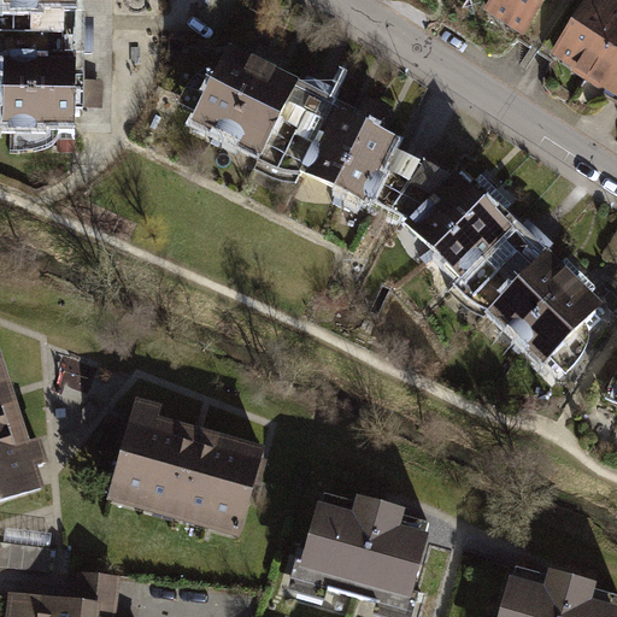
[(0,0),(0,130),(74,130),(72,0),(0,0)]
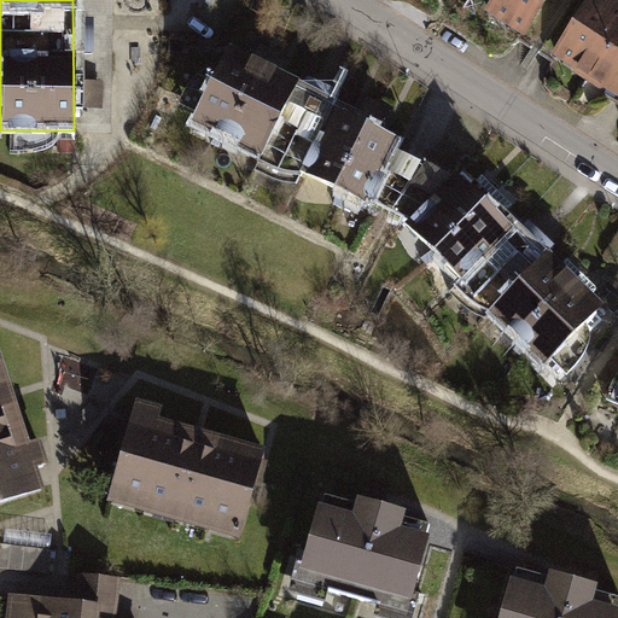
[(546,0),(488,0),(483,9),(524,34),(546,0)]
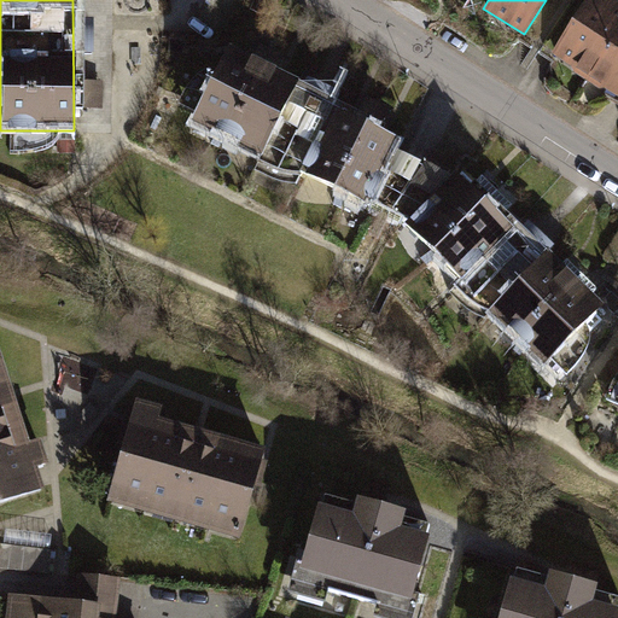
[(583,82),(617,28),(617,6),(607,0),(581,0),(548,54),(570,68),(569,71),(583,82)]
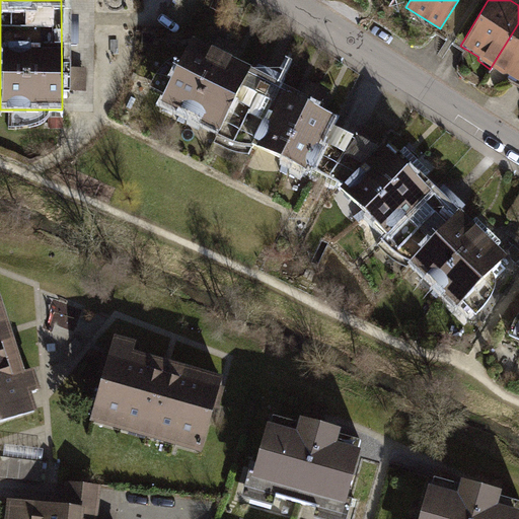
[(518,23),(490,69),(502,75),(505,75),(518,82),(518,23)]
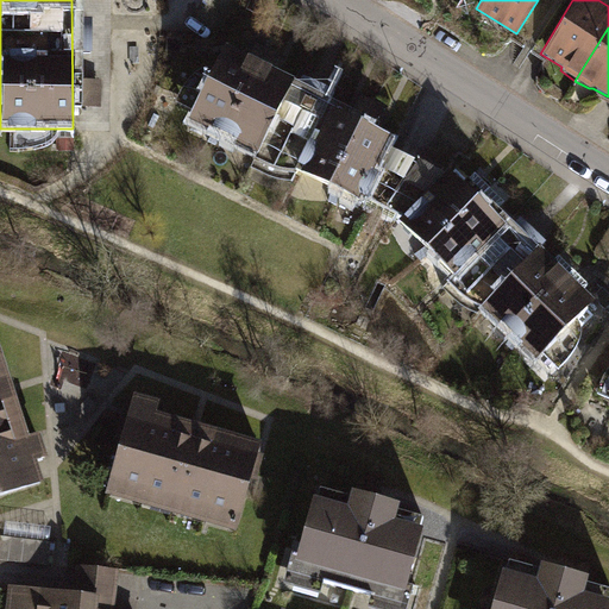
[(388,130),(221,48),(187,115),(353,199),(356,193),(381,144),(388,130)]
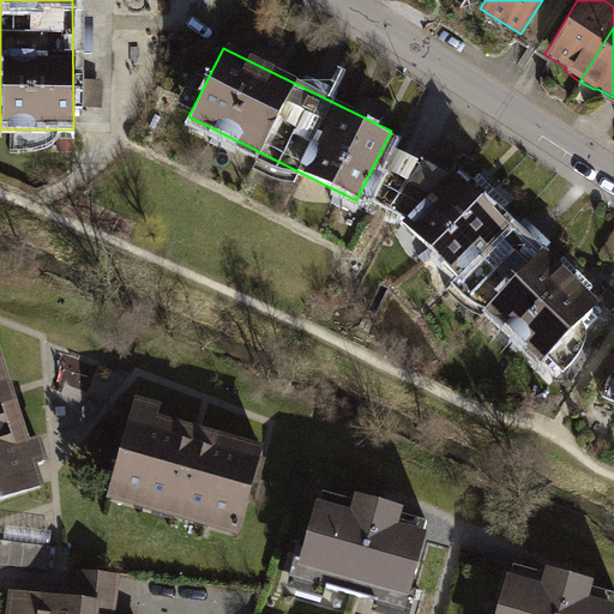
[(359,194),(422,227),(463,188),(384,145),(359,194)]
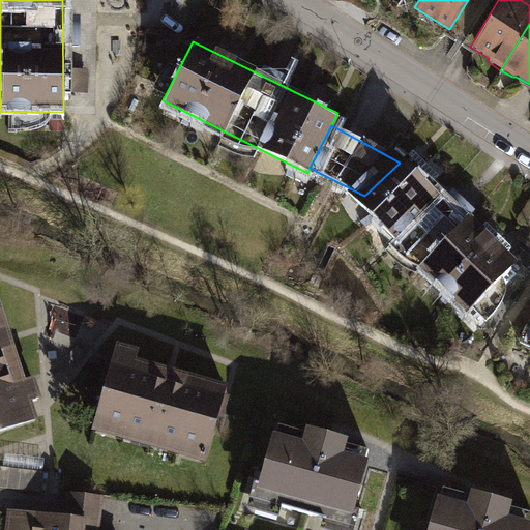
[(518,273),(405,157),(400,163),(364,196),(357,203),(469,320),(518,273)]
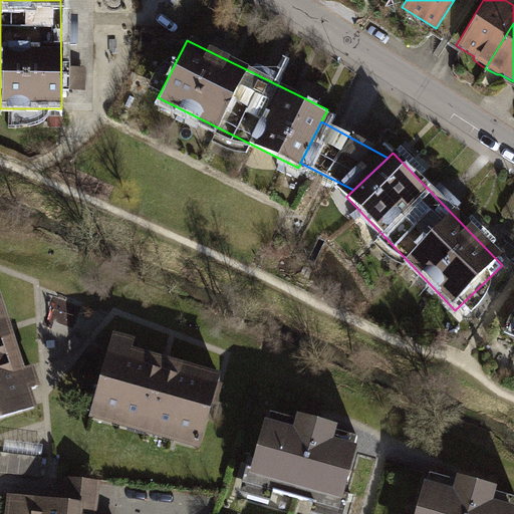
[(0,308),(0,418),(33,408),(28,391),(38,388),(31,366),(19,370),(6,326),(0,308)]
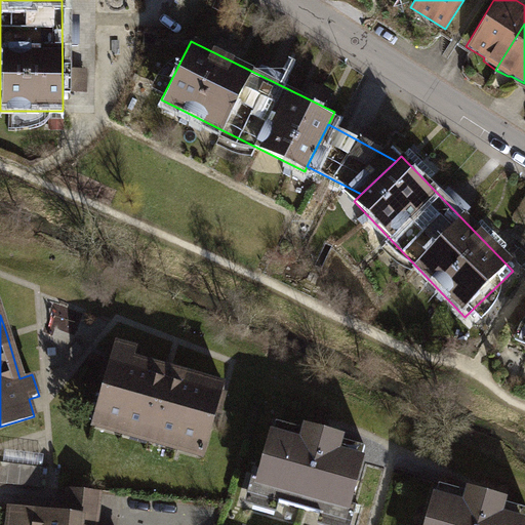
[(138,345),(116,338),(111,355),(91,427),(205,458),(227,381),(135,357),(138,345)]
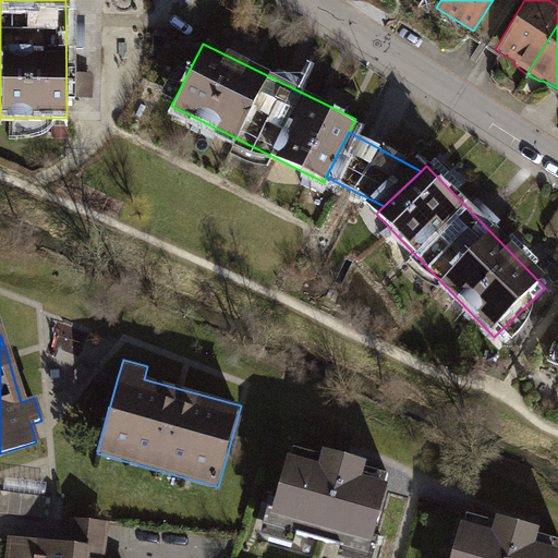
[(288,446),(284,456),(316,464),(318,455),(288,446)]
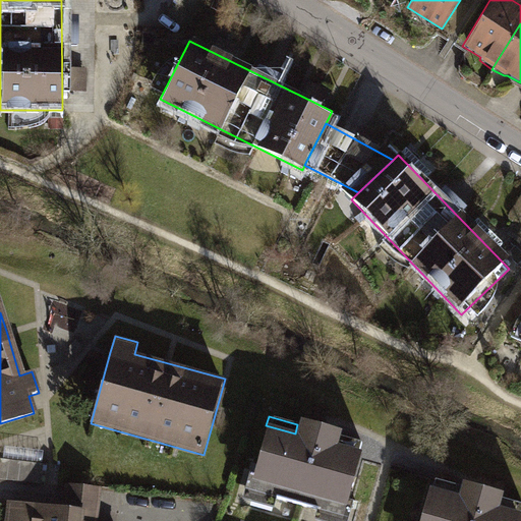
[(295,433),(266,425),(250,478),(249,481),(345,509),(346,506),(361,454),(357,452),(337,447),(340,438),(342,431),(323,425),(299,419),(297,424),(295,433)]
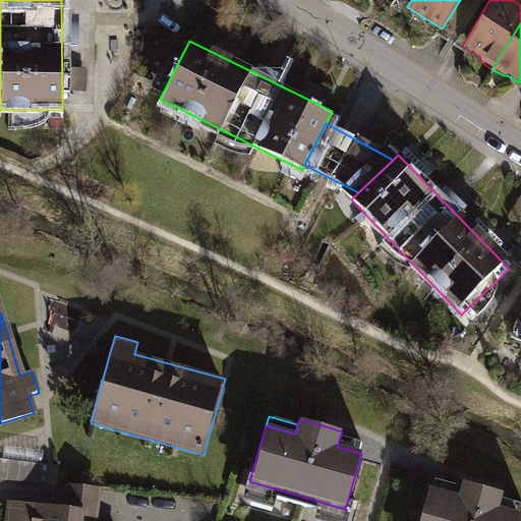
[(337,447),(357,452),(360,444),(340,438),(337,447)]
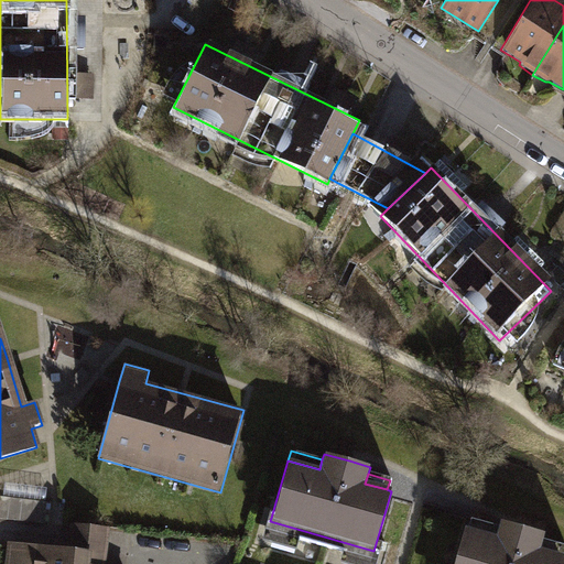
[(4,496),(46,500),(47,487),(6,481),(4,496)]
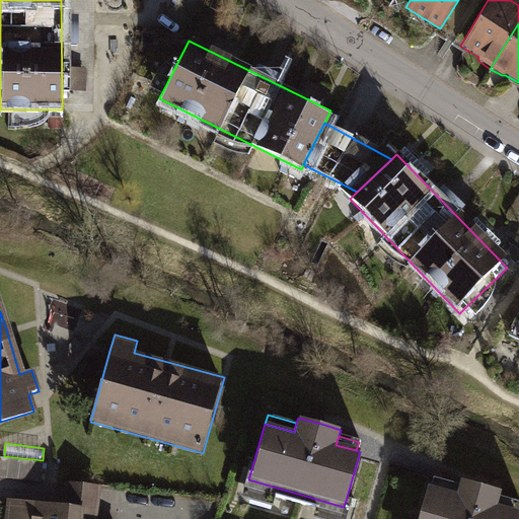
[(0,456),(0,476),(36,482),(39,461),(0,456)]
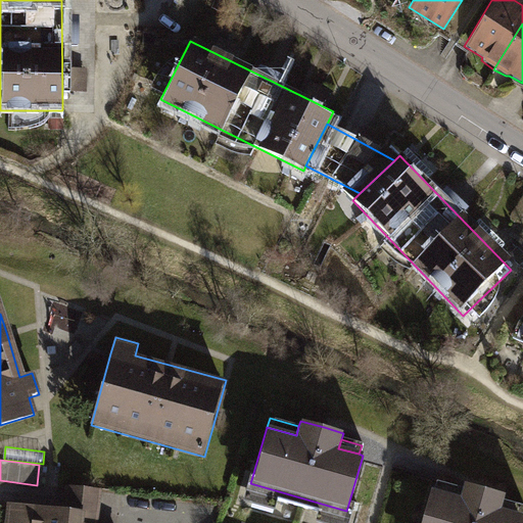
[(437,479),(434,488),(464,496),(466,487),(437,479)]
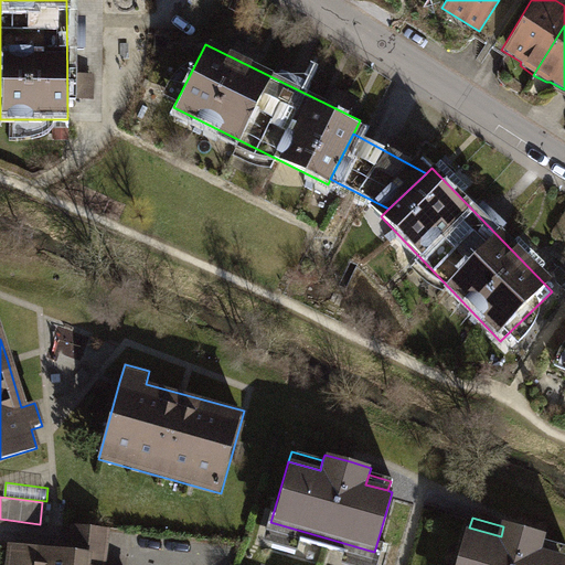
[(270,522),(272,519),(267,519),(262,543),(295,553),(298,542),(342,555),(339,564),(379,564),(383,552),(375,548),(374,552),(270,522)]
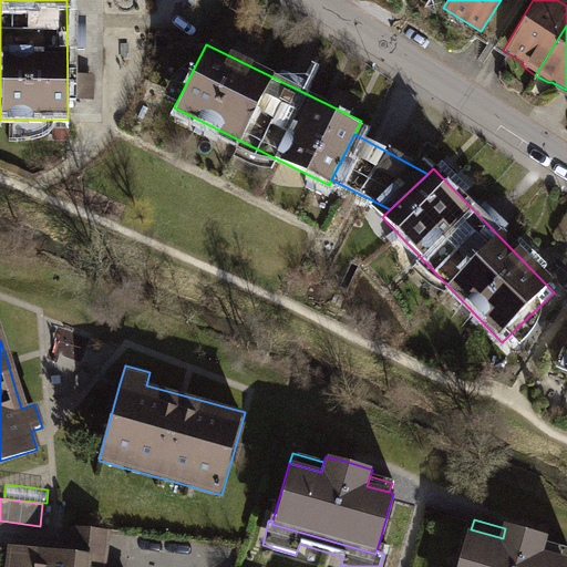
[(503,538),(471,529),(460,566),(566,566),(566,557),(548,553),(552,543),(554,536),(528,529),(507,523),(505,528),(503,538)]
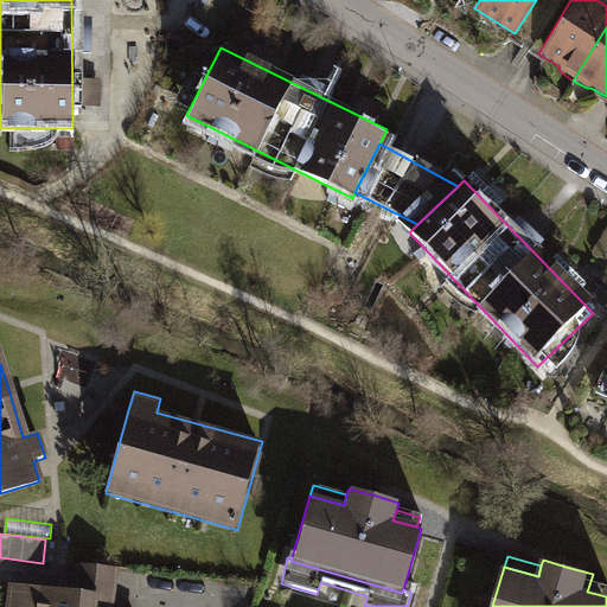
[(74,588),(10,582),(6,606),(116,606),(120,568),(76,562),(74,588)]
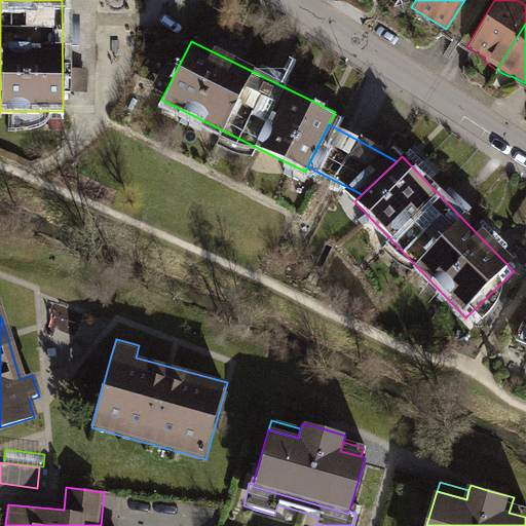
[(509,513),(525,517),(525,508),(512,503),(509,513)]
